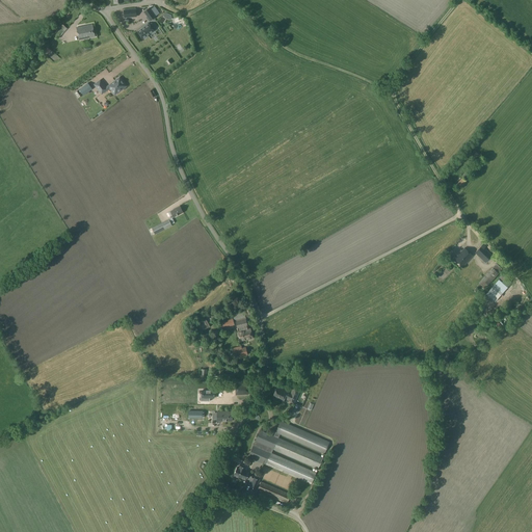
[(143,11),(150,21),(155,17),(149,8),(143,11)]
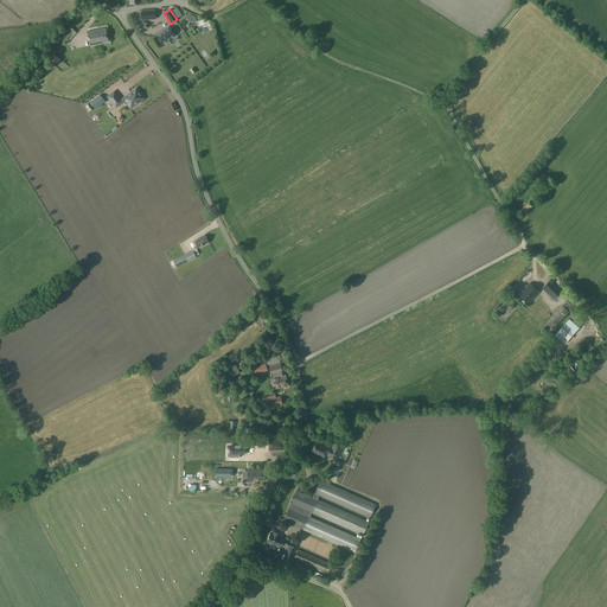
[(108,42),(106,27),(87,31),(90,46),(108,42)]
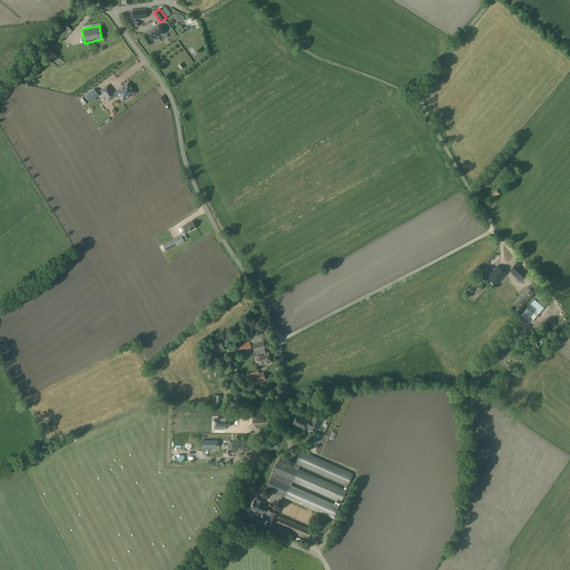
[(148,33),(153,41),(154,40),(155,41),(158,39),(158,38),(165,33),(164,32),(166,30),(163,26),(160,28),(159,26),(158,26),(154,28),(155,29),(148,33)]
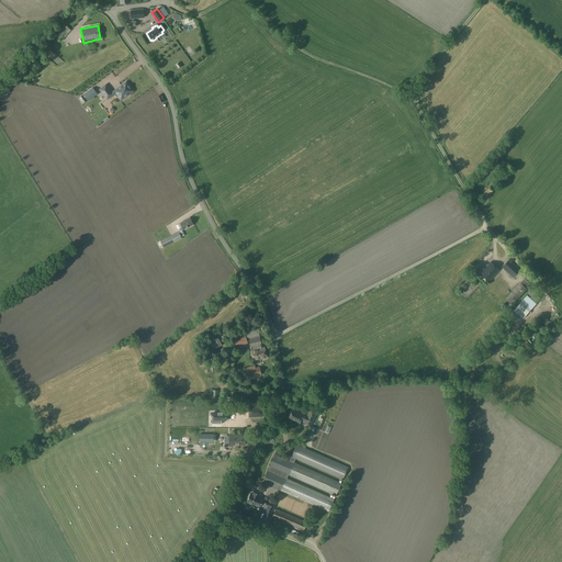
[(62,41),(71,31),(66,26),(56,36),(62,41)]
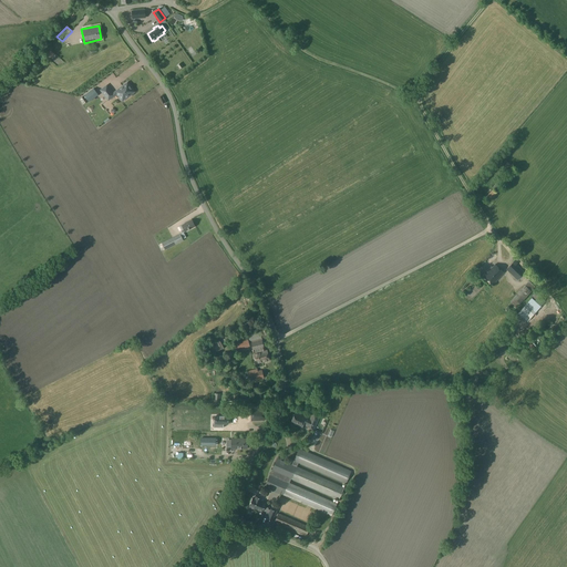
[(130,95),(130,94),(134,92),(127,83),(121,88),(120,88),(113,93),(106,85),(101,90),(107,100),(116,93),(123,101),(130,95)]
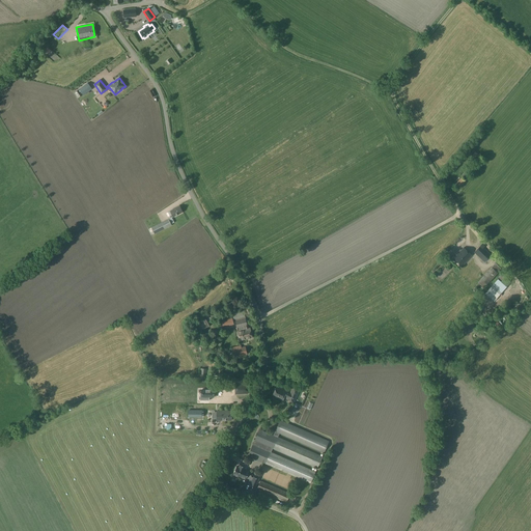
[(83,95),(92,89),(87,83),(79,89),(83,95)]
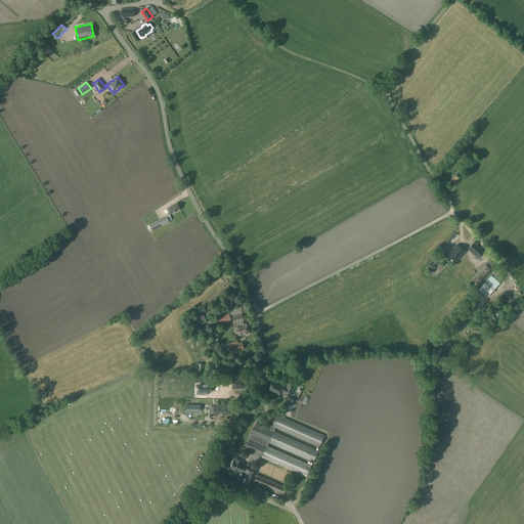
[(462,164),(472,153),(467,148),(456,160),(462,164)]
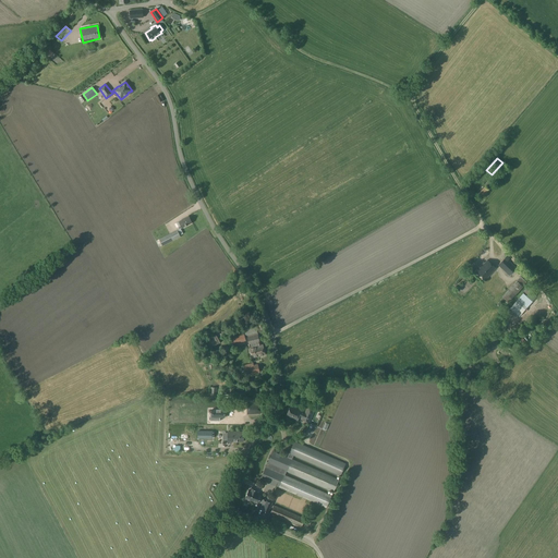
[(494,180),(498,174),(496,172),(484,185),(487,187),(492,182),(494,184),(496,182),(494,180)]
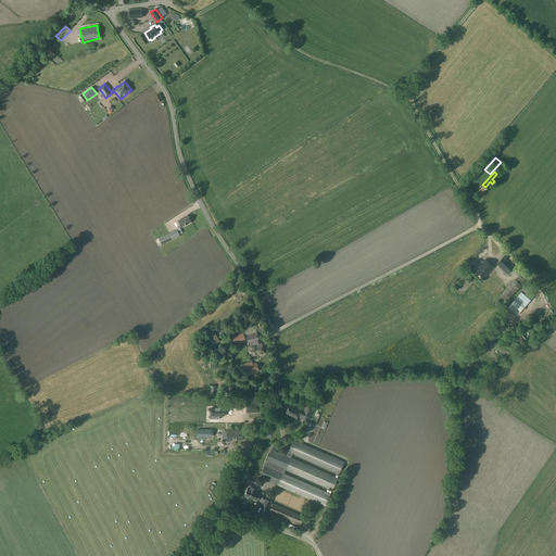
[(481,197),(487,190),(482,186),(477,193),(481,197)]
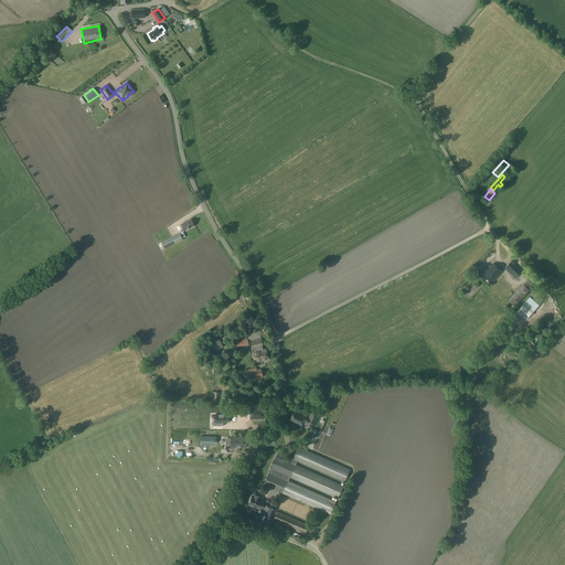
[(184,231),(194,225),(191,219),(181,224),(179,226),(181,232),(184,231)]
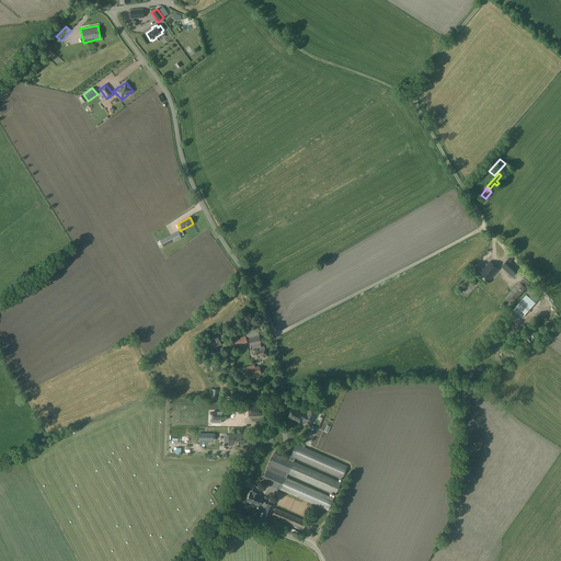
[(178,231),(159,240),(162,248),(181,239),(178,231)]
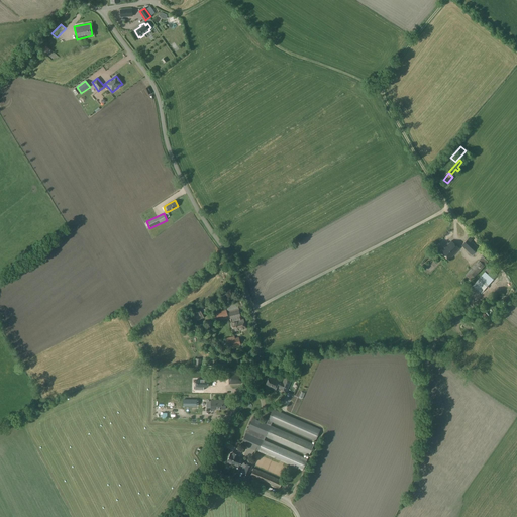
[(461,245),(472,255),(478,248),(471,241),(472,240),(470,237),(461,245)]
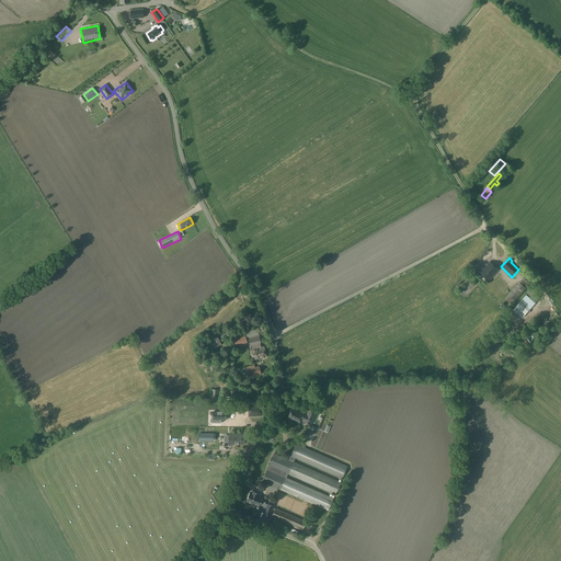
[(487,264),(485,264),(480,270),(482,271),(480,273),(488,281),(499,270),(490,262),(487,264)]
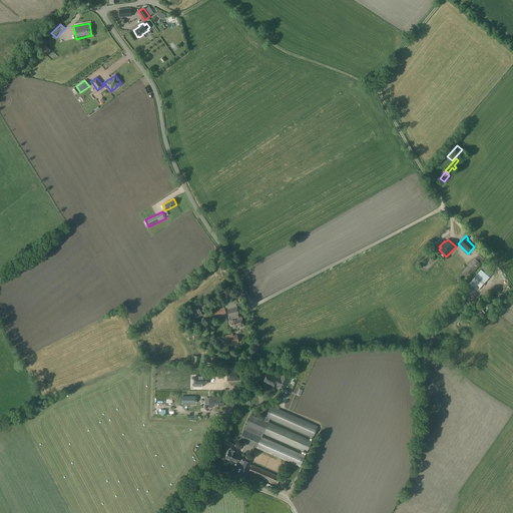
[(467,278),(470,275),(484,260),(478,253),(464,269),(465,269),(461,273),(467,278)]
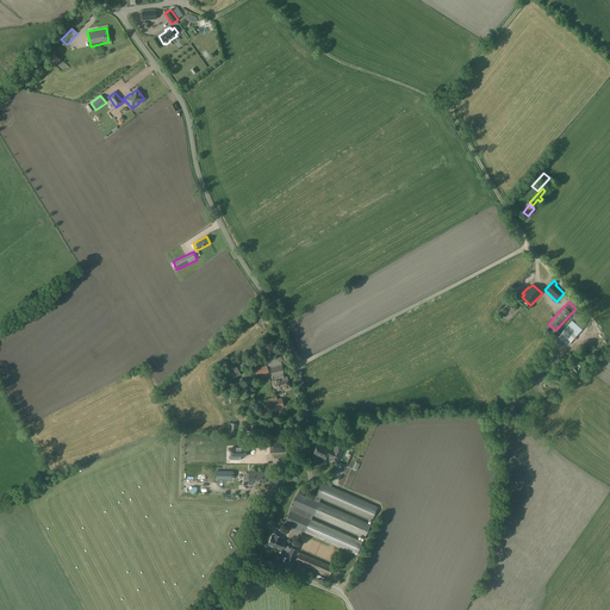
[(290,388),(287,378),(285,378),(284,373),(282,363),(281,365),(281,362),(280,356),(273,359),(273,358),(266,359),(268,365),(268,369),(269,368),(272,377),(273,381),(272,381),(274,392),(290,388)]
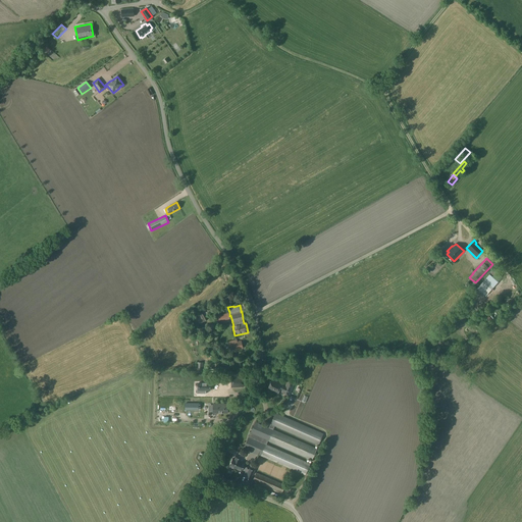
[(228,313),(216,316),(218,322),(229,319),(228,313)]
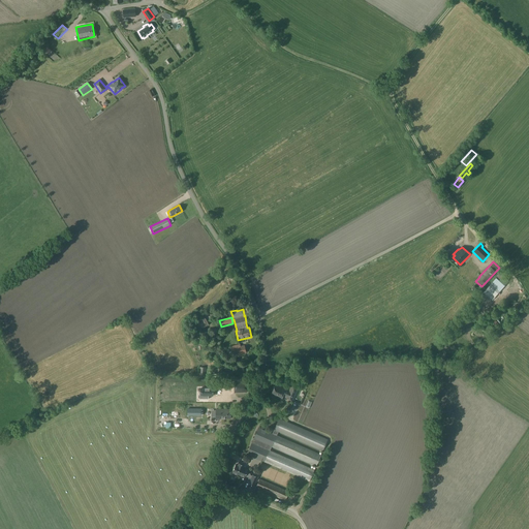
[(246,353),(245,346),(237,348),(236,346),(231,347),(234,356),(246,353)]
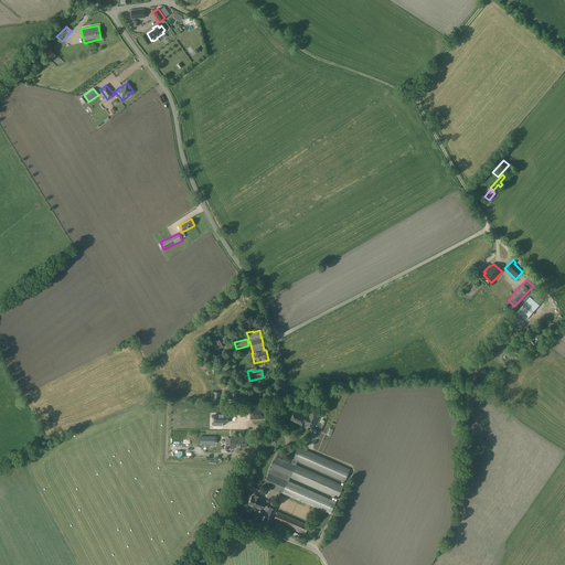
[(249,408),(251,420),(264,419),(264,407),(249,408)]
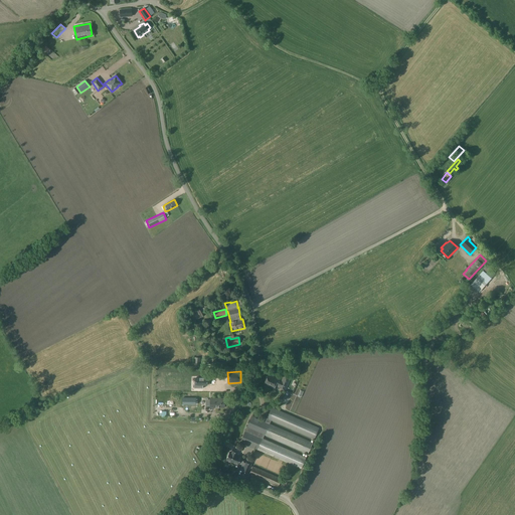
[(268,376),(265,384),(274,388),(276,384),(280,386),(279,387),(285,390),(290,379),(284,376),(282,381),(274,377),(272,376),(272,377),(268,376)]
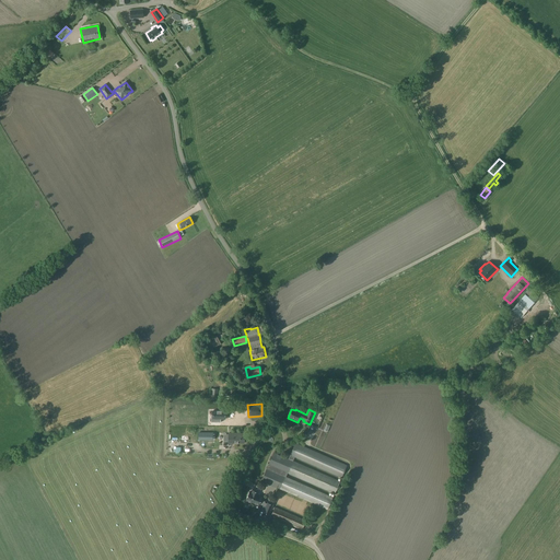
[(206,416),(206,426),(218,426),(219,421),(224,422),(224,411),(219,411),(213,411),(209,411),(208,416),(206,416)]
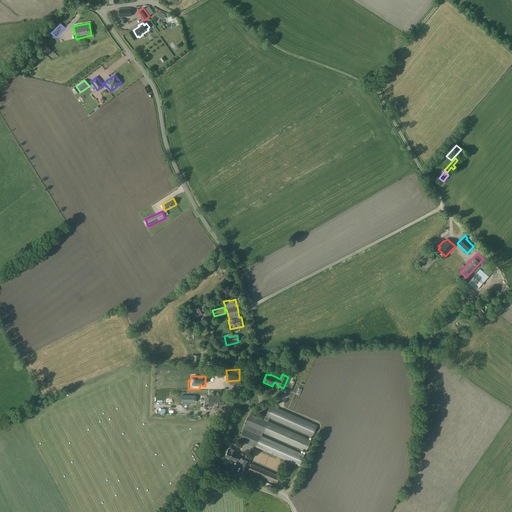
[(209,405),(223,405),(224,397),(209,396),(209,405)]
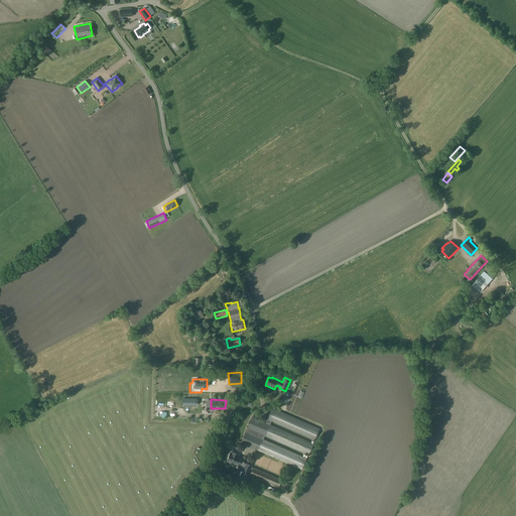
[(319,429),(272,408),(266,423),(269,424),(271,421),(314,440),(319,429)]
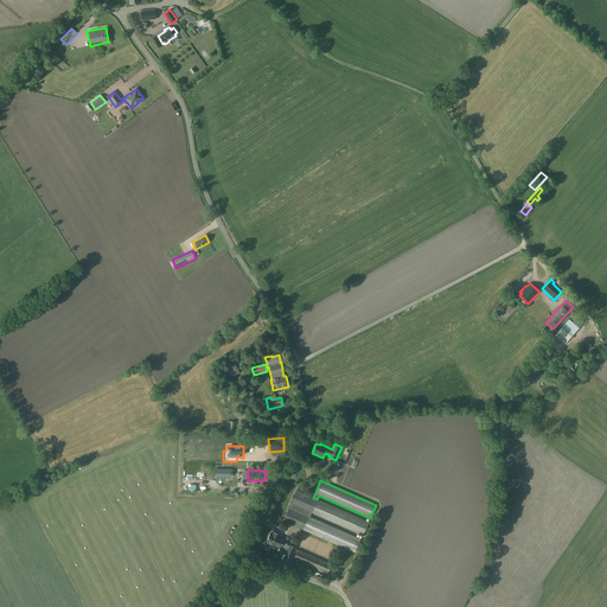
[(363,535),(369,522),(317,499),(313,498),(298,491),(283,522),(355,553),(360,540),(310,517),(312,512),(363,535)]
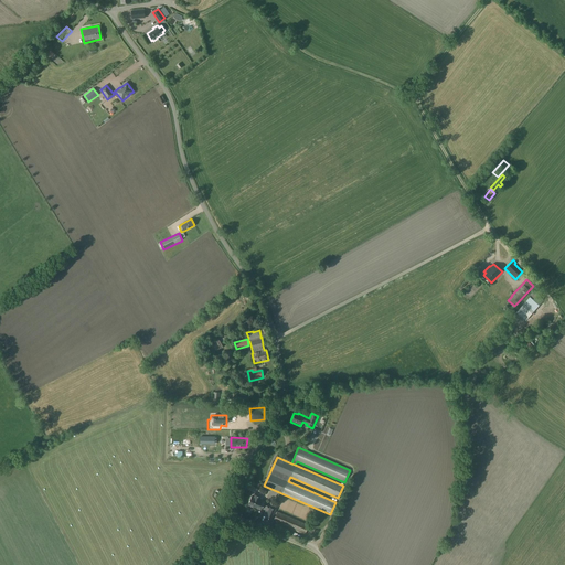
[(252,496),(248,504),(262,510),(262,509),(266,510),(265,511),(268,512),(266,516),(270,519),(275,509),(270,508),(269,508),(267,507),(264,504),(265,502),(260,500),(262,497),(255,494),(254,497),(252,496)]
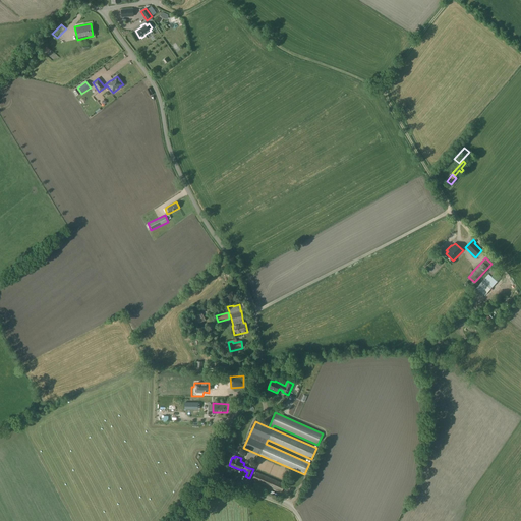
[(255,471),(251,480),(281,494),(285,484),(255,471)]
